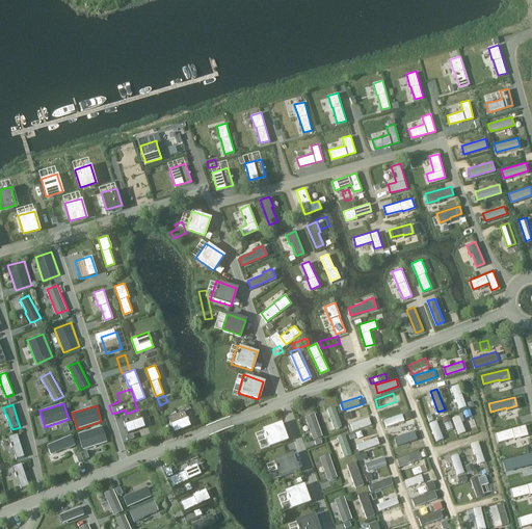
[(335,405),(326,408),(334,427),(341,424),(335,405)]
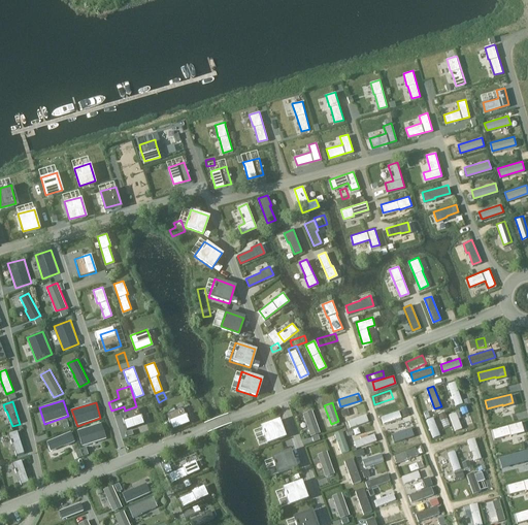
[(183,405),(167,412),(173,427),(189,421),(183,405)]
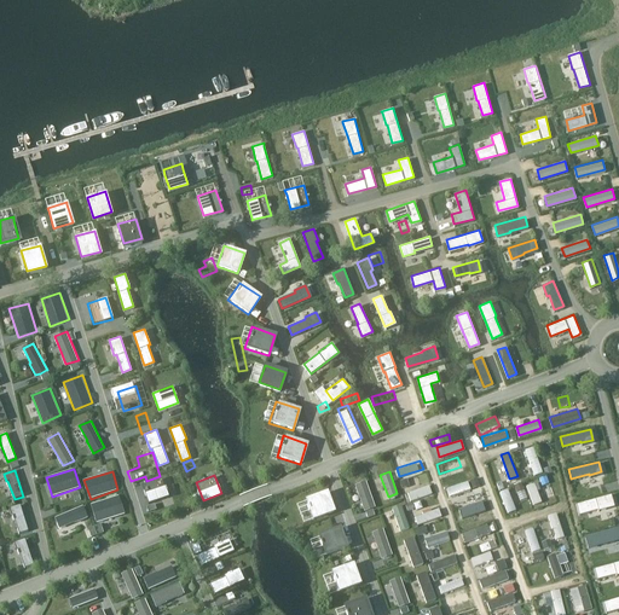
[(162,476),(143,483),(150,503),(169,497),(162,476)]
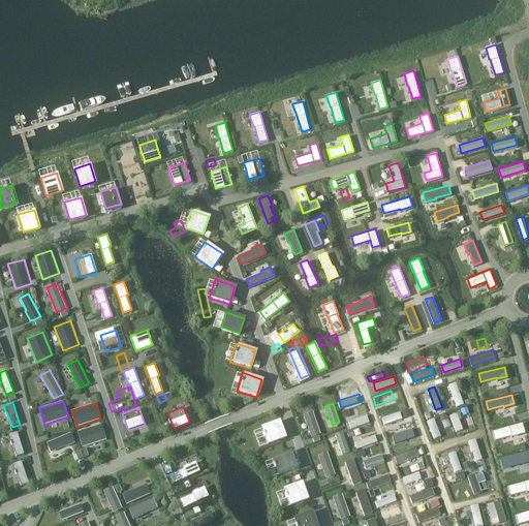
[(312,410),(304,413),(311,435),(319,432),(312,410)]
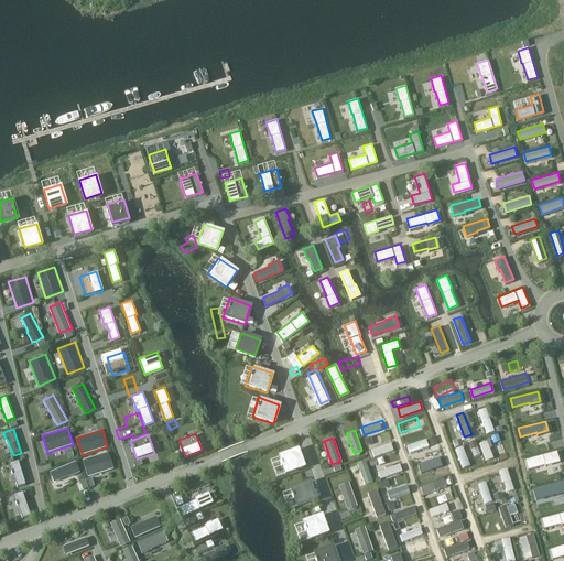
[(425,438),(408,444),(410,451),(427,444),(425,438)]
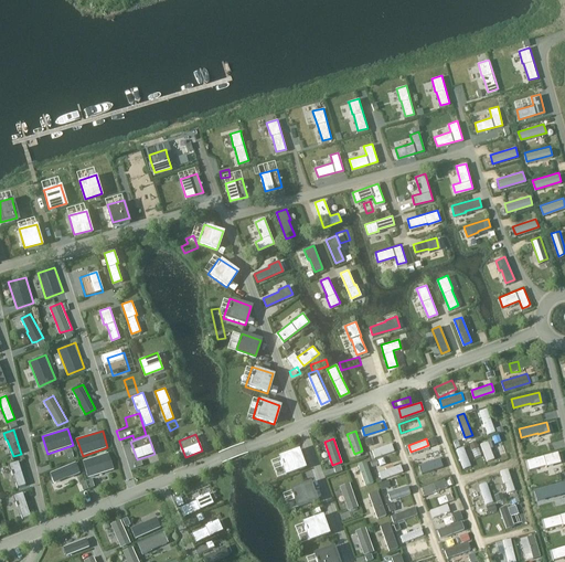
[(487,439),(480,443),(487,458),(493,456),(487,439)]
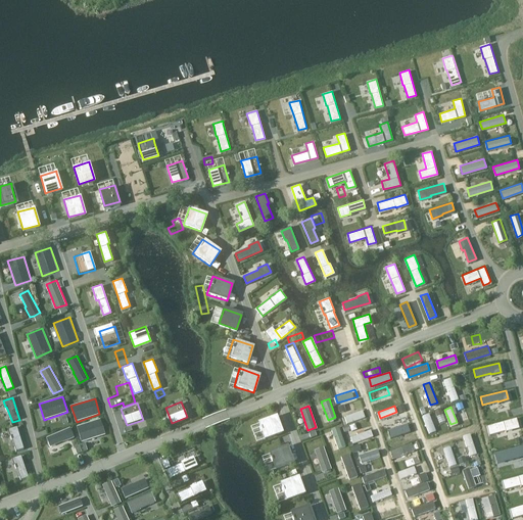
[(362,409),(343,415),(346,422),(365,416),(362,409)]
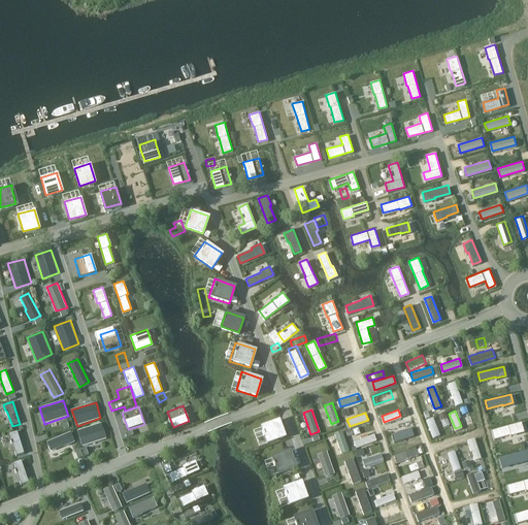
[(433,416),(426,419),(432,435),(439,433),(433,416)]
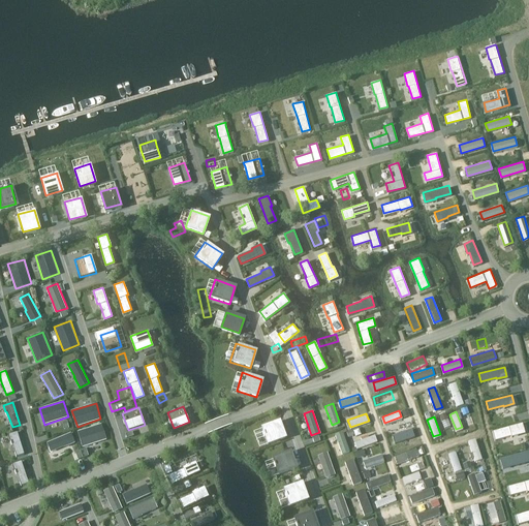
[(522,419),(493,426),(496,438),(525,431),(522,419)]
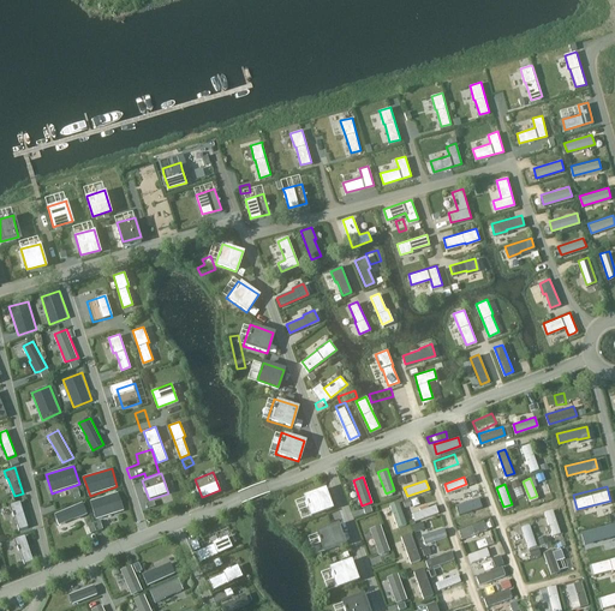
[(324,487),(304,495),(311,513),(332,505),(324,487)]
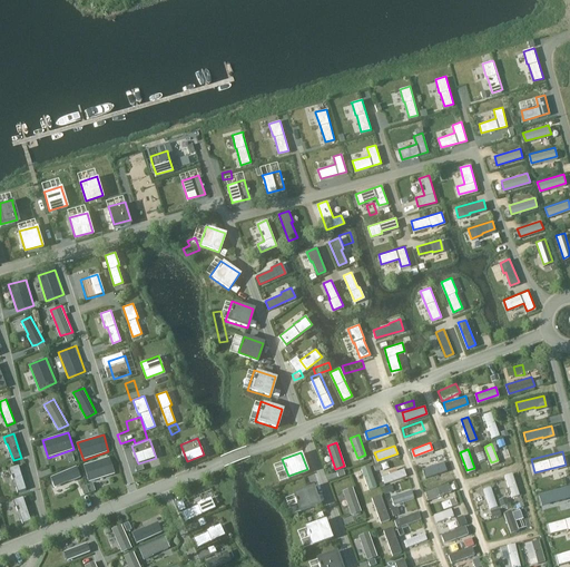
[(110,457),(85,465),(90,482),(115,473),(110,457)]
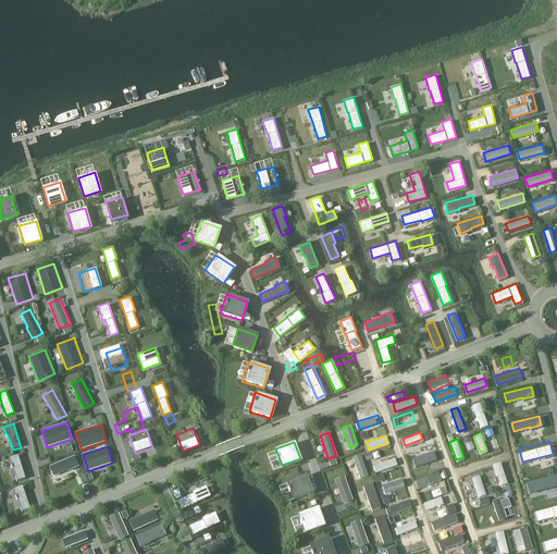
[(360,446),(353,448),(355,455),(362,453),(360,446)]
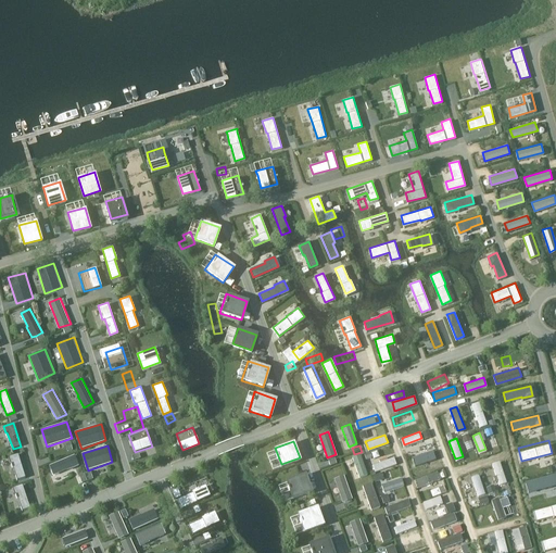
[(49,456),(59,453),(57,447),(35,452),(38,464),(50,461),(49,456)]
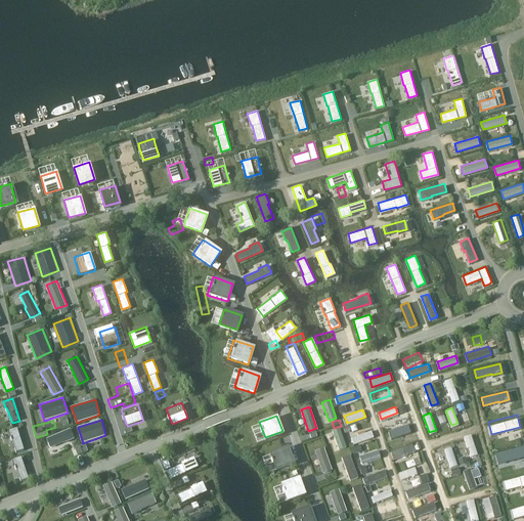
[(403,425),(383,432),(386,438),(406,431),(403,425)]
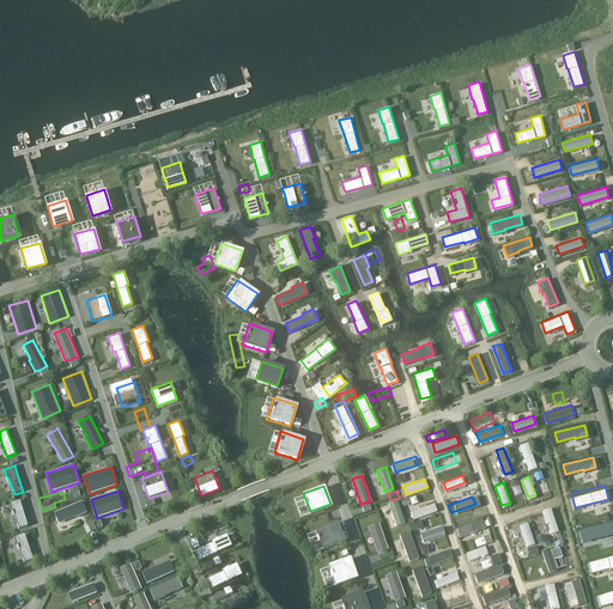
[(396,499),(388,501),(396,524),(405,521),(396,499)]
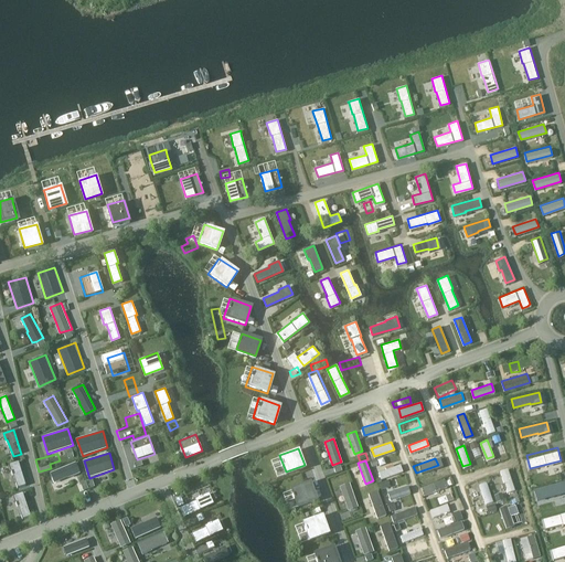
[(20,462),(9,465),(11,472),(13,472),(18,488),(27,486),(20,462)]
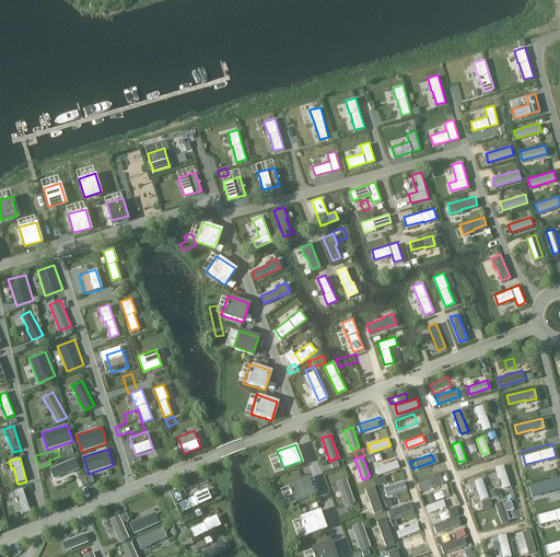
[(76,459),(50,468),(55,479),(80,468),(76,459)]
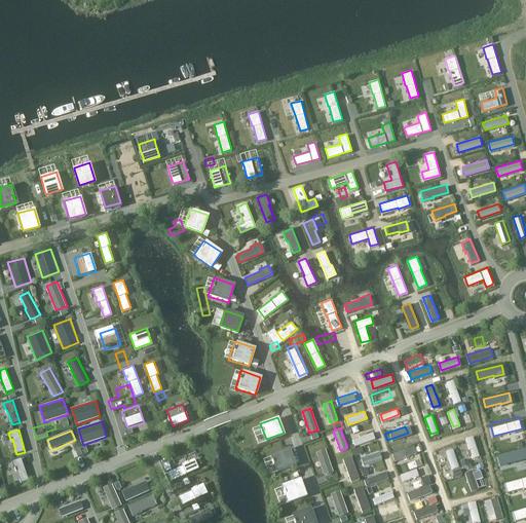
[(372,431),(351,439),(354,445),(374,437),(372,431)]
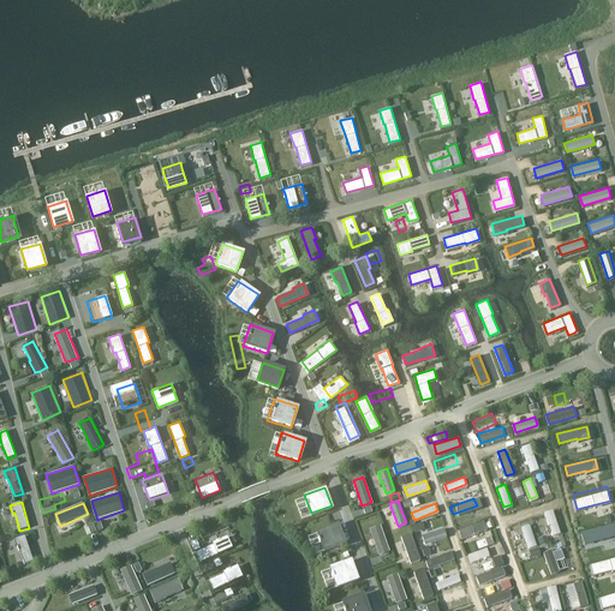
[(464,510),(466,517),(481,514),(479,507),(464,510)]
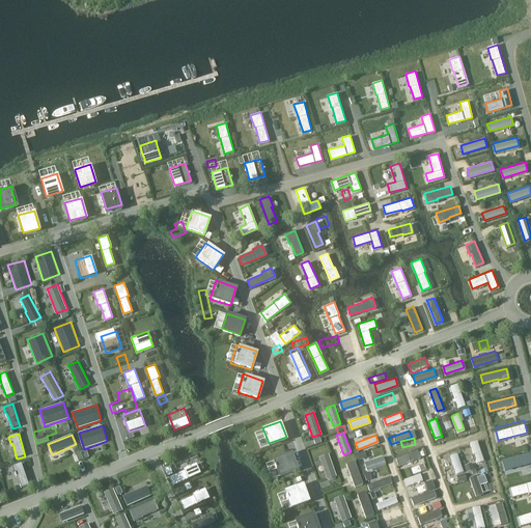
[(477,441),(470,443),(476,461),(483,459),(477,441)]
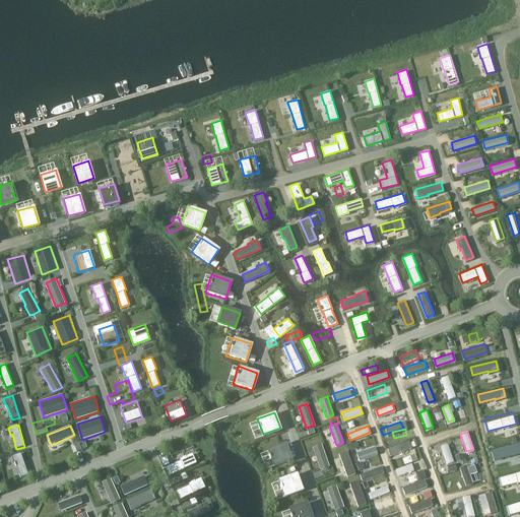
[(156,449),(168,445),(171,453),(187,448),(183,437),(155,446),(156,449)]
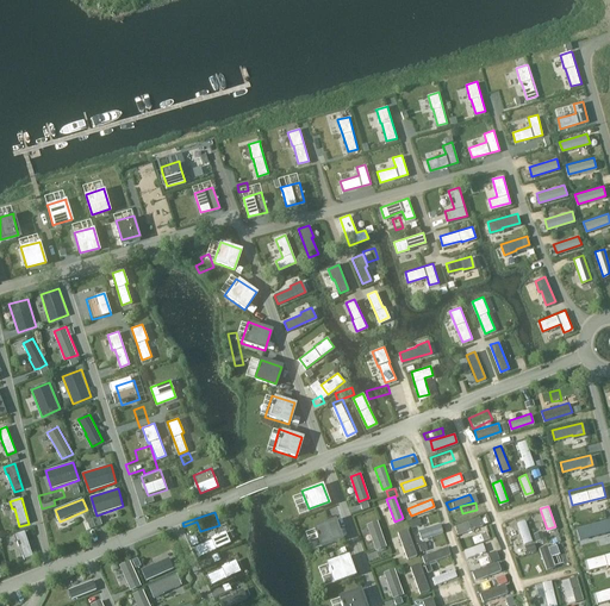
[(417,516),(409,518),(411,525),(419,523),(417,516)]
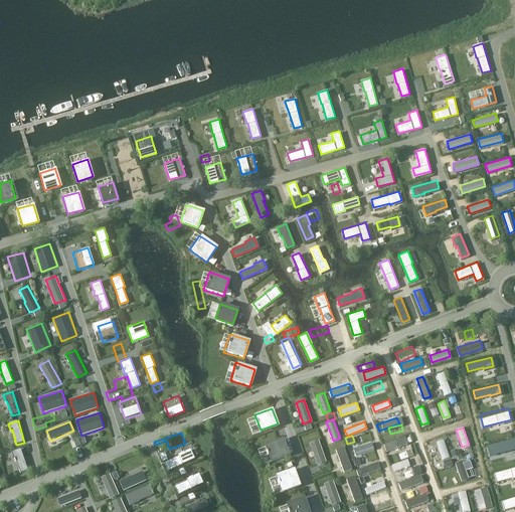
[(442,456),(449,453),(444,436),(437,438),(439,445),(433,447),(434,451),(441,449),(442,453),(436,455),(439,467),(445,465),(442,456)]
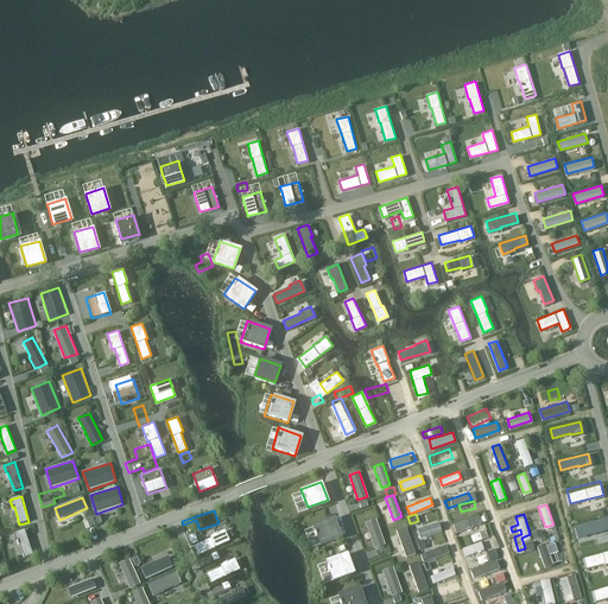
[(476,516),(453,525),(456,533),(479,523),(476,516)]
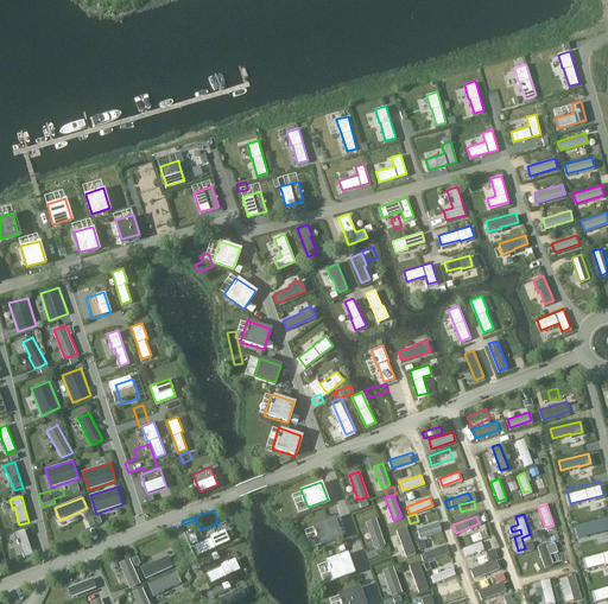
[(334,517),(314,525),(321,544),(341,536),(334,517)]
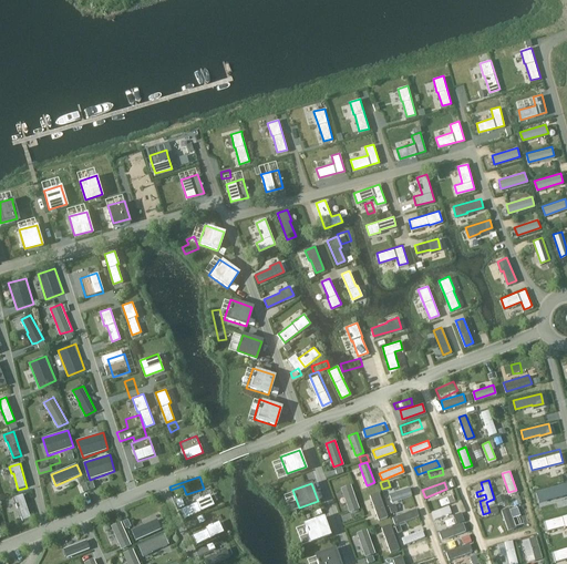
[(349,484),(341,488),(349,510),(358,506),(349,484)]
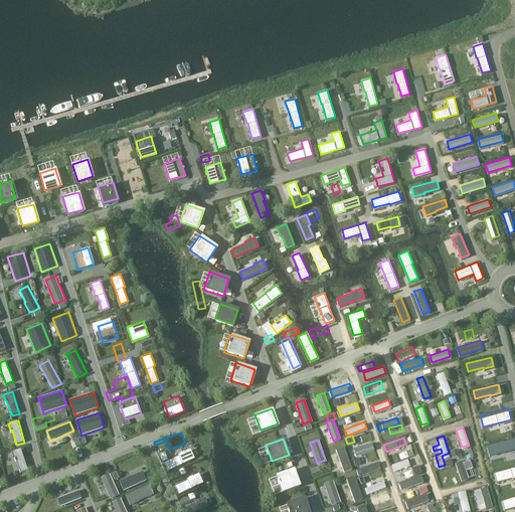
[(371,442),(353,448),(355,454),(373,448),(371,442)]
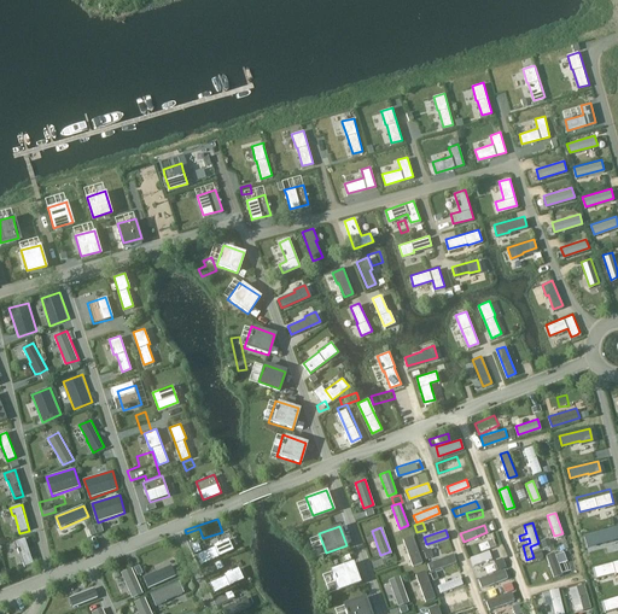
[(412,534),(402,538),(412,565),(421,561),(412,534)]
